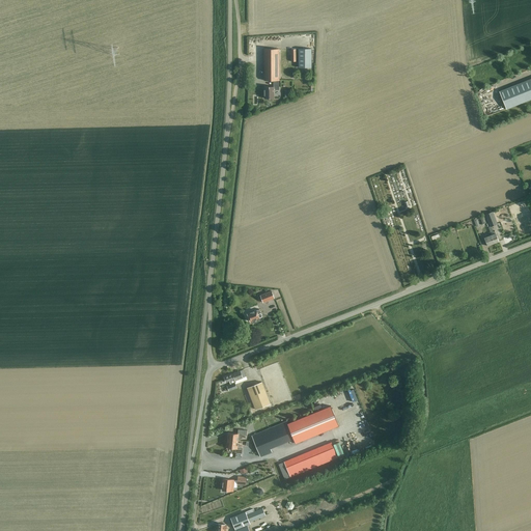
[(279,49),(276,49),(264,49),(264,80),(274,80),(279,80),(279,49)]
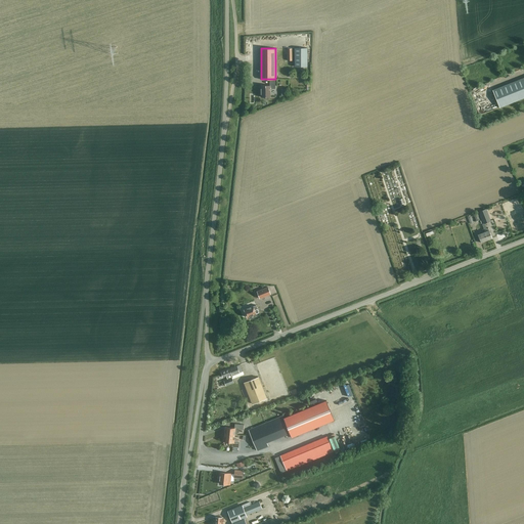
[(307,48),(295,48),(295,67),(307,67),(307,48)]
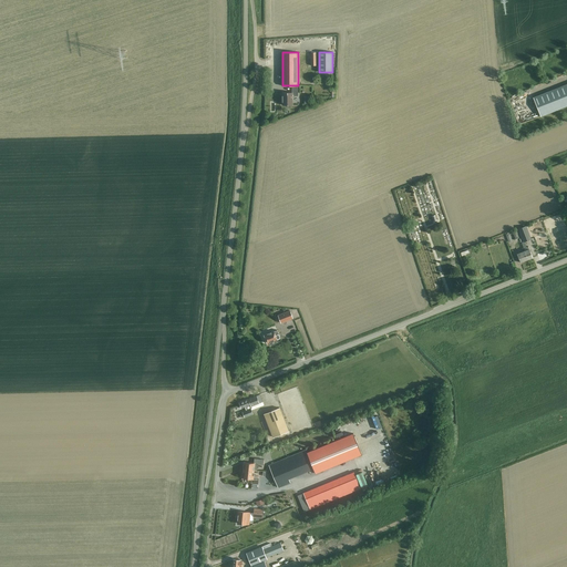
[(566,83),(533,98),(540,116),(566,105),(566,83)]
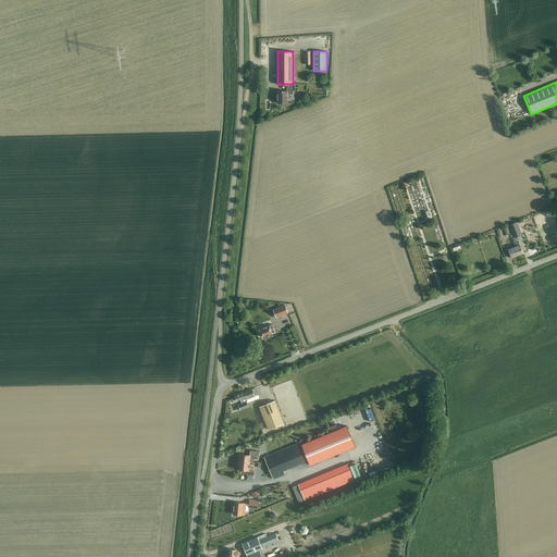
[(293,94),(293,84),(287,84),(287,91),(277,91),(277,103),(287,103),(287,94),(293,94)]
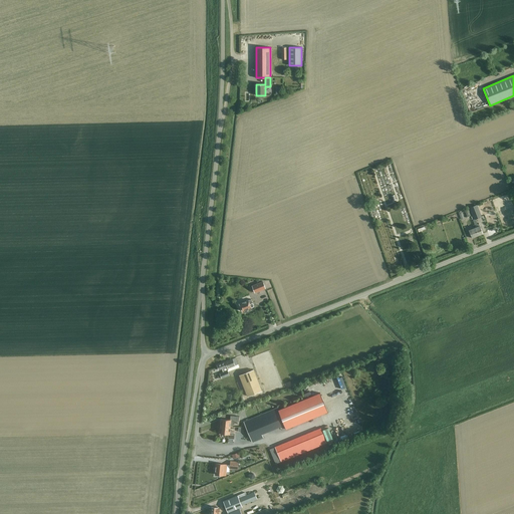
[(477,205),(470,208),(474,219),(481,217),(477,205)]
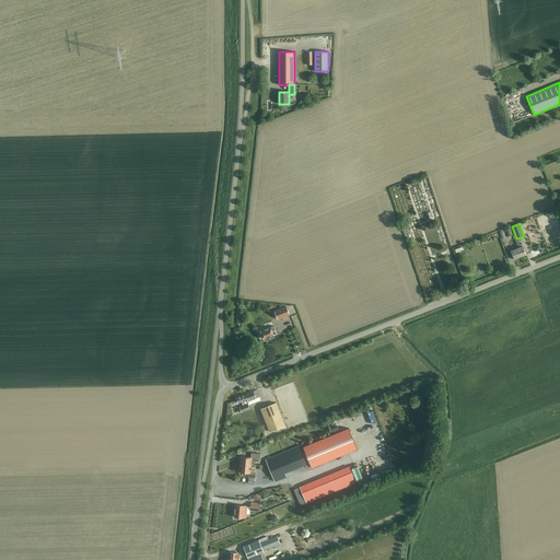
[(521,257),(517,247),(511,251),(514,259),(521,257)]
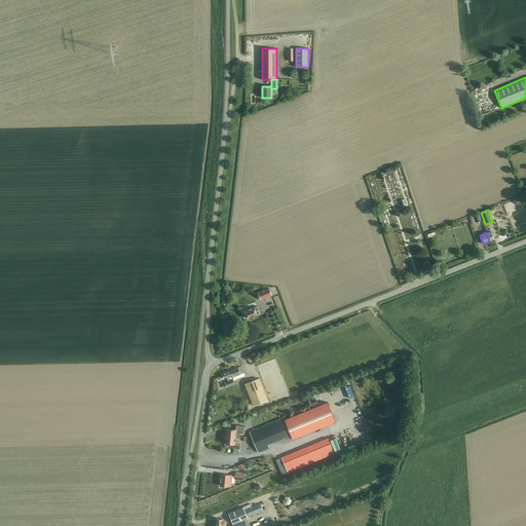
[(269,288),(258,292),(261,299),(272,296),(269,288)]
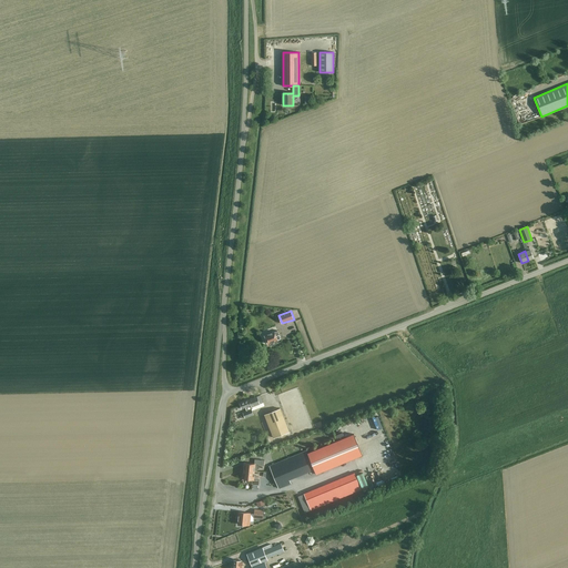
[(274,332),(264,335),(267,344),(277,340),(280,338),(279,334),(280,334),(277,331),(274,332)]
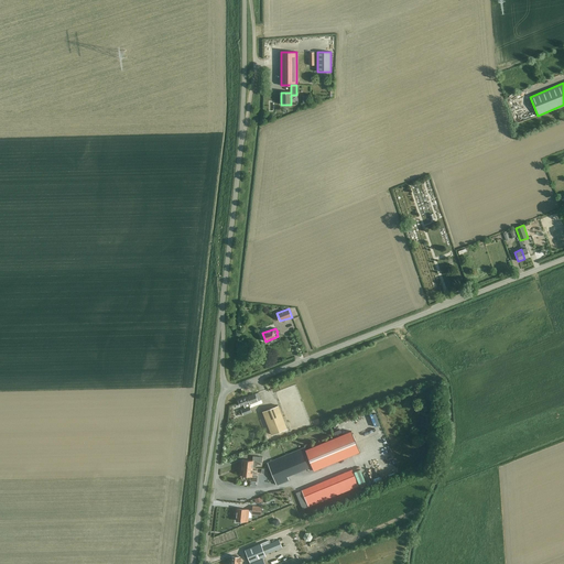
[(251,405),(250,404),(261,400),(259,392),(238,400),(240,405),(245,404),(246,408),(241,410),(243,415),(251,412),(250,407),(251,405)]
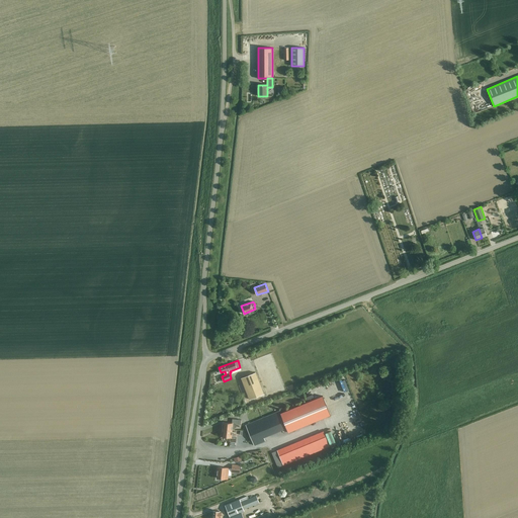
[(256,372),(241,378),(249,400),(264,394),(256,372)]
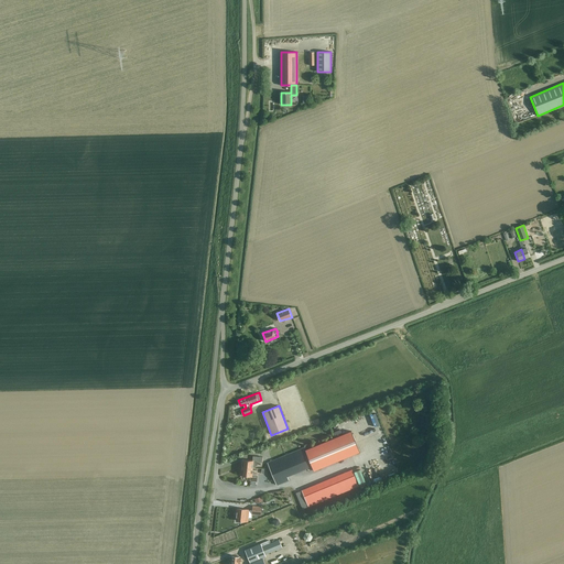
[(303,448),(268,463),(277,485),(284,481),(289,479),(288,476),(311,466),(310,464),(311,464),(313,470),(360,452),(351,431),(305,449),(307,455),(306,456),(303,448)]
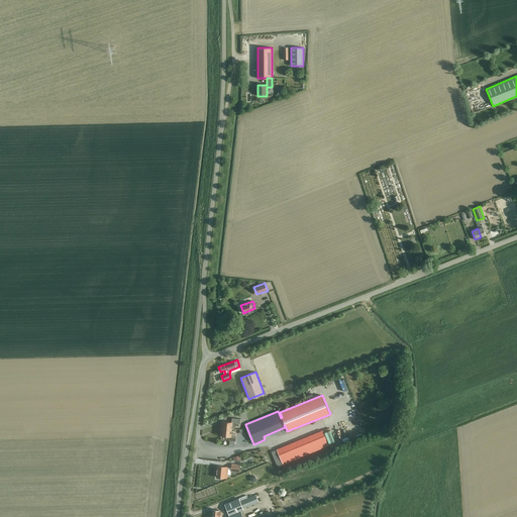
[(240,424),(240,419),(232,418),(231,422),(222,421),(222,422),(221,422),(221,425),(222,425),(222,428),(231,429),(231,427),(234,427),(234,423),(240,424)]
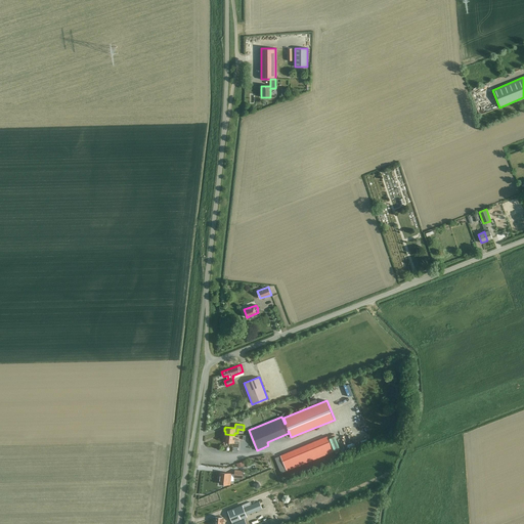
[(234,437),(234,435),(225,434),(224,437),(223,437),(223,440),(224,440),(224,442),(232,443),(232,446),(238,447),(239,437),(234,437)]
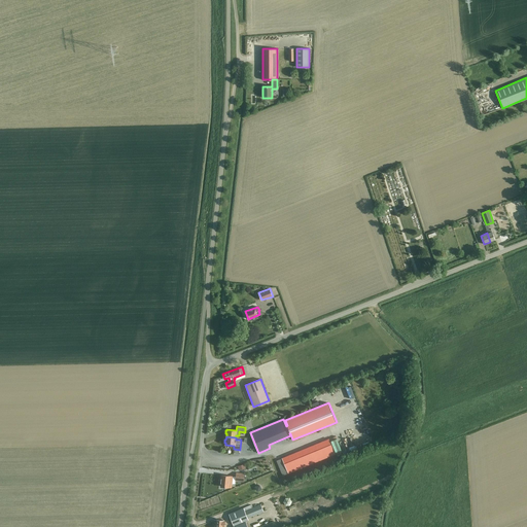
[(288,473),(336,454),(329,438),(282,458),(288,473)]
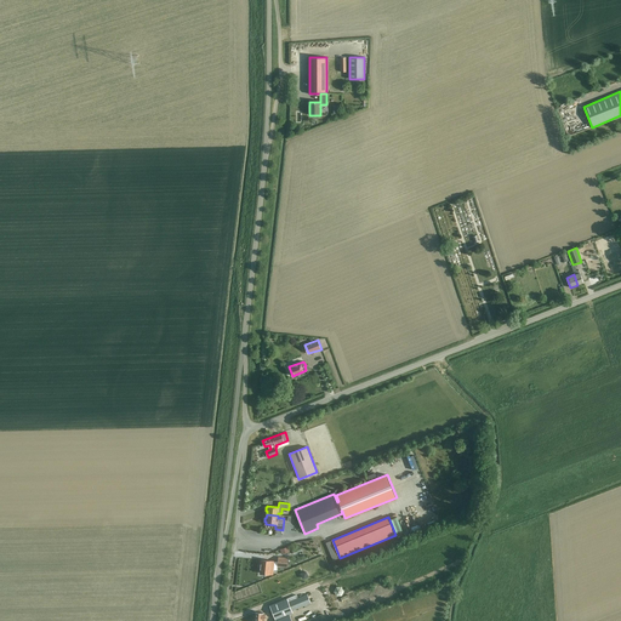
[(274,560),(262,559),(260,573),(273,574),(274,560)]
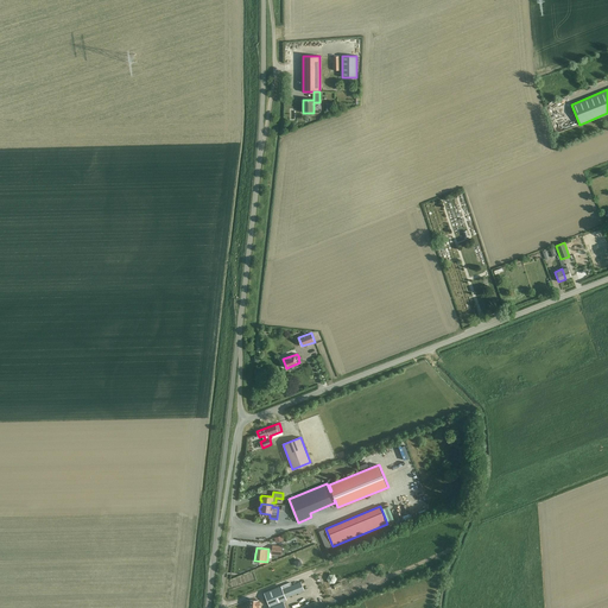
[(336,580),(336,577),(336,576),(335,576),(335,575),(334,574),(331,572),(329,572),(328,572),(327,572),(325,574),(324,575),(324,576),(323,577),(323,580),(323,581),(323,582),(324,583),(327,586),(329,586),(330,586),(333,586),(334,584),(336,582),(336,580)]
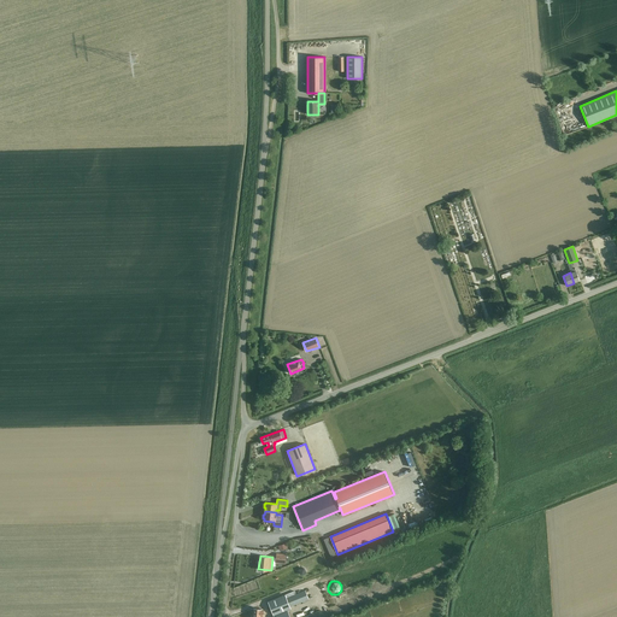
[(309,599),(305,591),(295,594),(294,594),(293,592),(268,601),(274,616),(288,610),(291,609),(291,606),(309,599)]
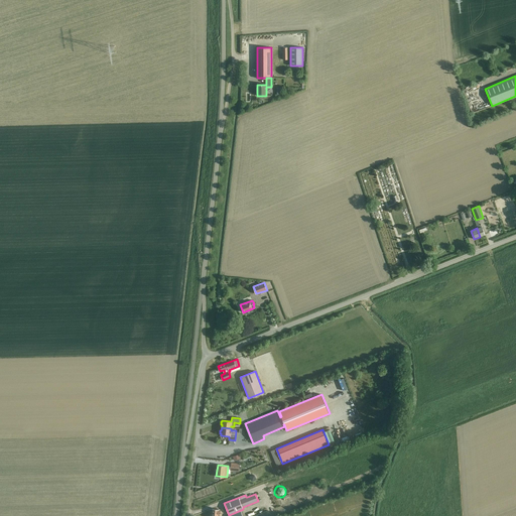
[(219,508),(213,507),(211,515),(220,515),(221,509),(219,509),(219,508)]
